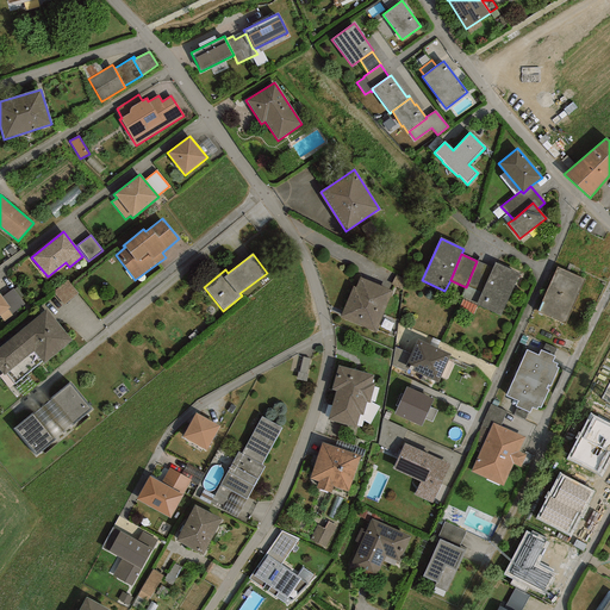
[(477,304),(493,268),(477,261),(466,287),(461,297),(477,304)]
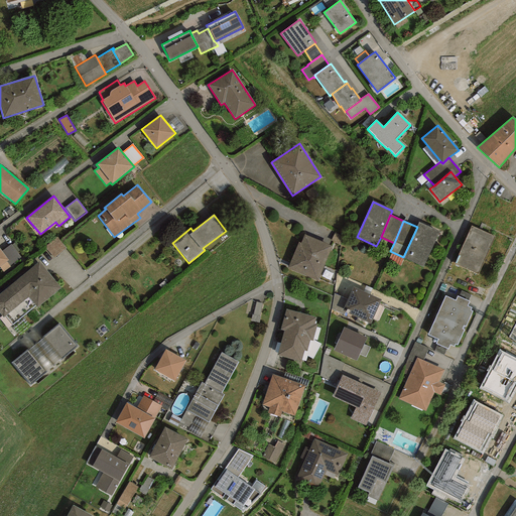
[(439,232),(419,222),(417,227),(403,257),(423,267),(439,232)]
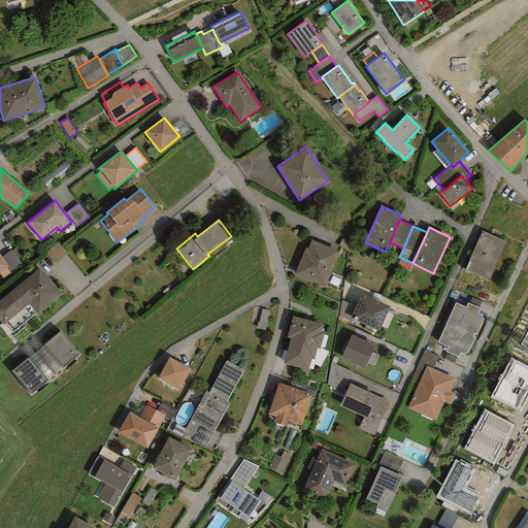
[(506,242),(482,231),(465,270),(490,282),(506,242)]
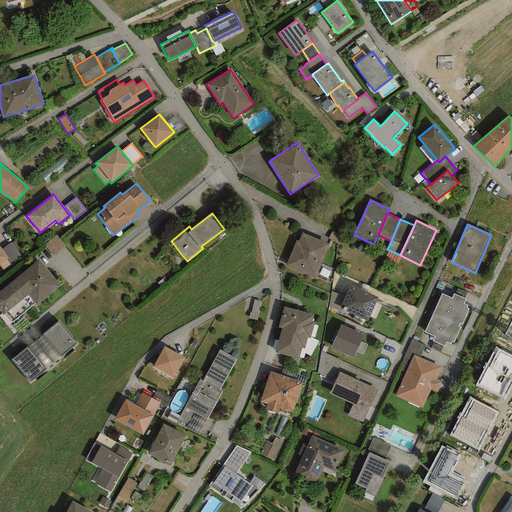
[(315,280),(329,244),(302,233),(298,241),(296,241),(285,266),(315,280)]
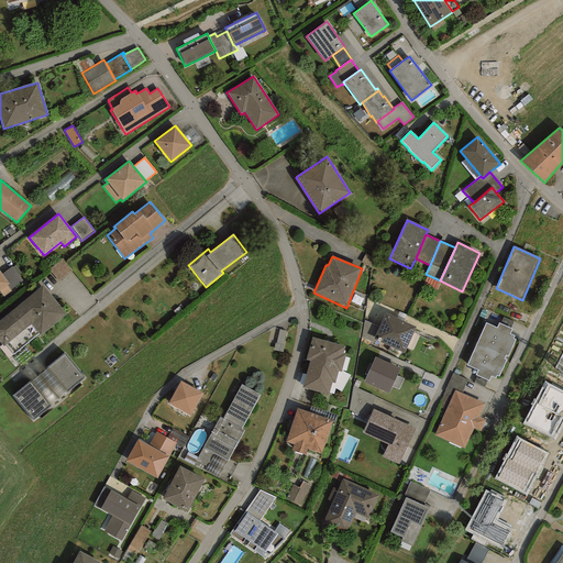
[(73,271),(63,258),(50,269),(59,282),(73,271)]
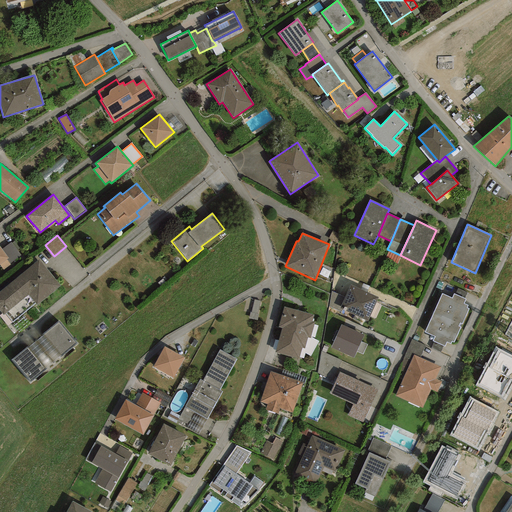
[(11,242),(1,249),(8,258),(6,260),(9,264),(21,255),(11,242)]
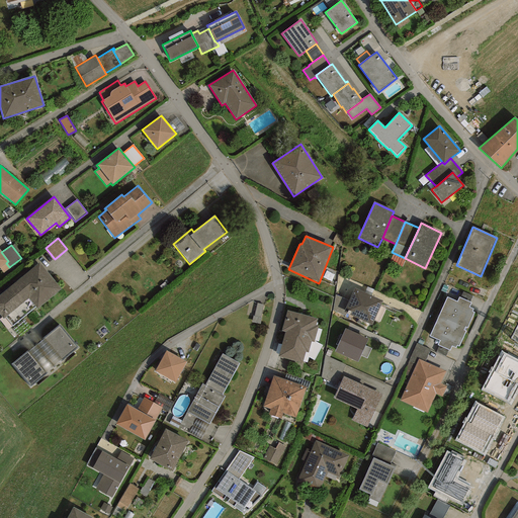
[(10,268),(9,267),(6,263),(0,267),(0,268),(3,273),(10,268)]
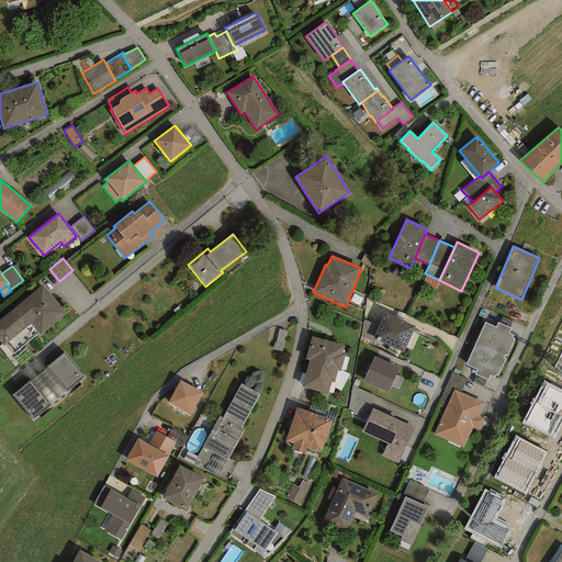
[(40,335),(66,314),(42,285),(0,319),(0,343),(3,347),(6,345),(13,355),(38,334),(40,335)]
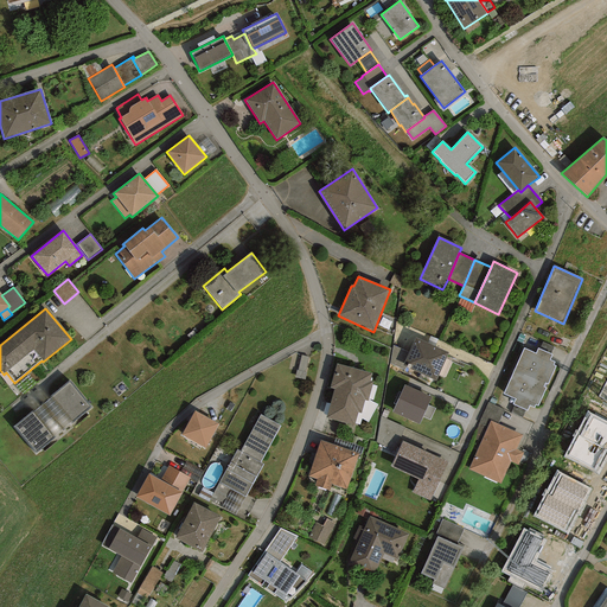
[(435,381),(448,352),(415,338),(408,352),(402,366),(406,368),(435,381)]
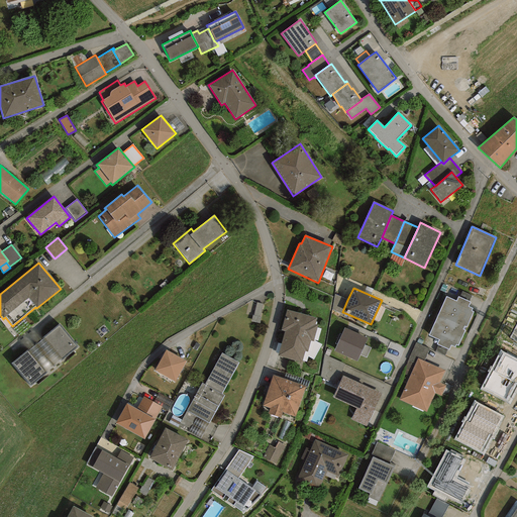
[(342,312),(347,300),(334,294),(332,310),(344,315),(345,313),(342,312)]
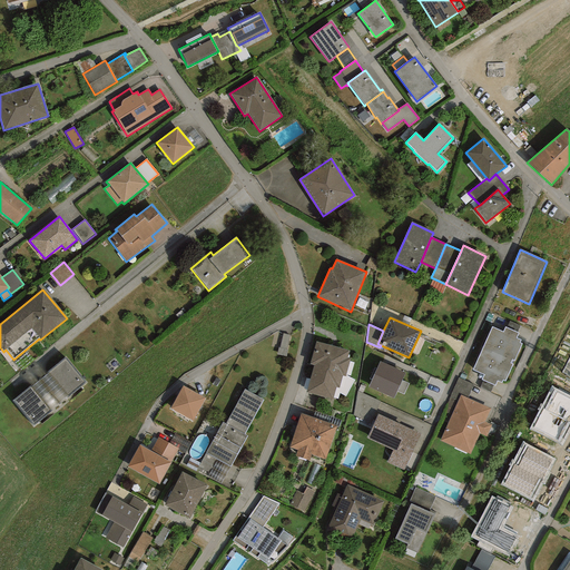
[(502,332),(492,326),(472,370),(483,375),(481,380),(494,385),(497,381),(501,383),(502,381),(504,382),(513,364),(511,363),(512,361),(514,362),(522,344),(520,343),(521,340),(517,337),(519,333),(504,327),(502,332)]
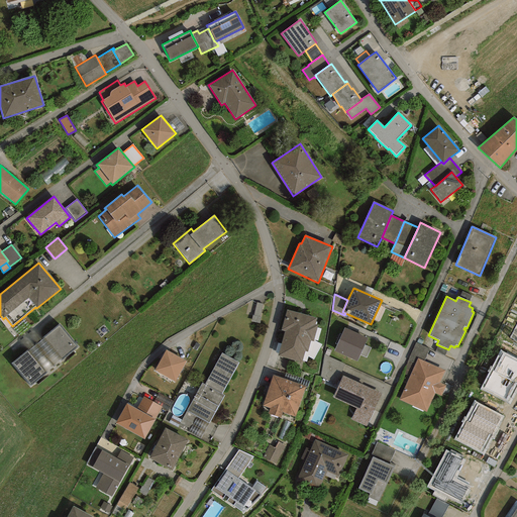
[(316,325),(318,318),(287,310),(282,330),(285,331),(279,355),(301,362),(304,351),(307,351),(310,340),(313,341),(317,325),(316,325)]
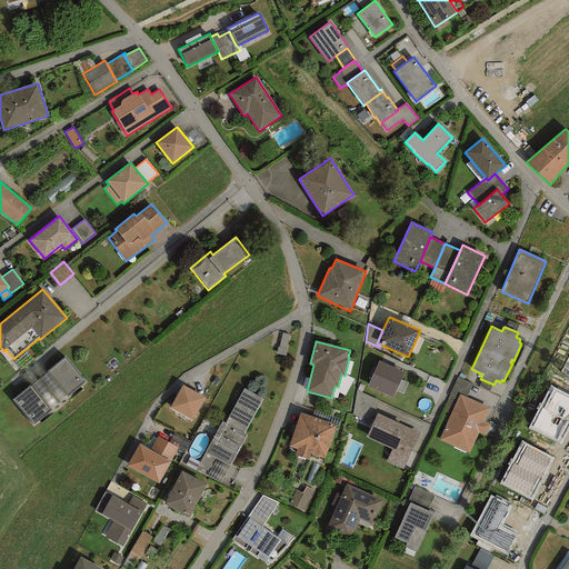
[(65,357),(48,371),(49,372),(68,395),(69,396),(86,382),(65,357)]
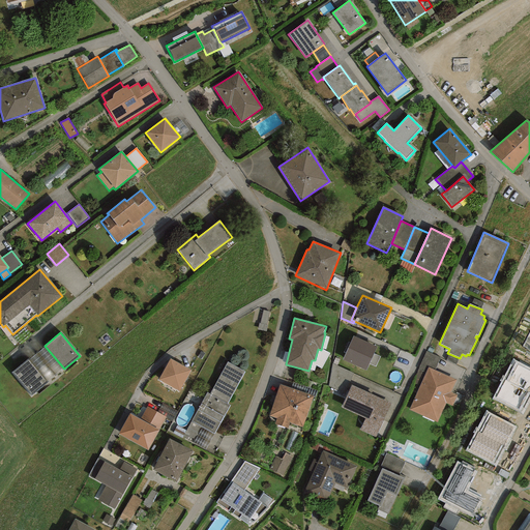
[(376,347),(353,336),(342,360),(365,372),(376,347)]
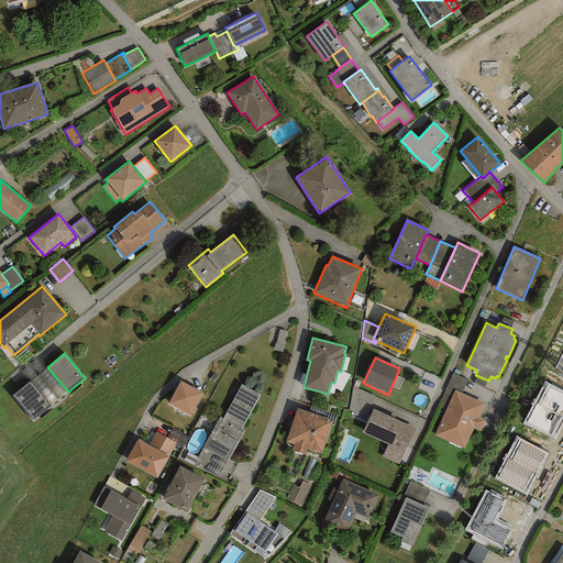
[(48,406),(67,390),(48,368),(30,383),(48,406)]
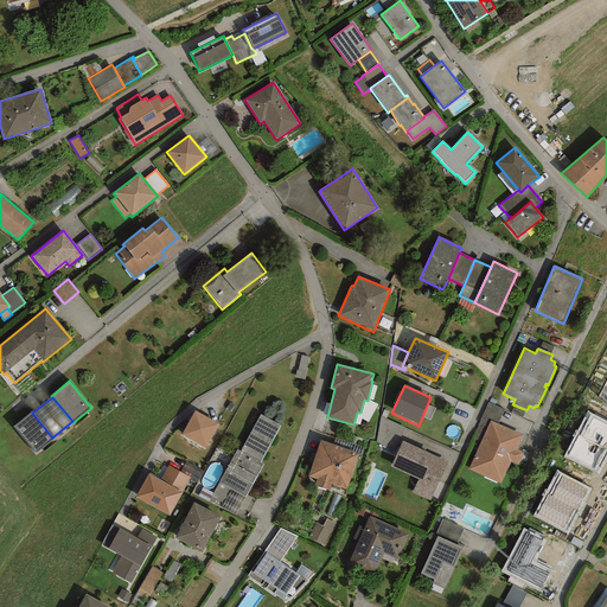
[(498,423),(504,410),(489,403),(479,423),(487,427),(490,420),(498,423)]
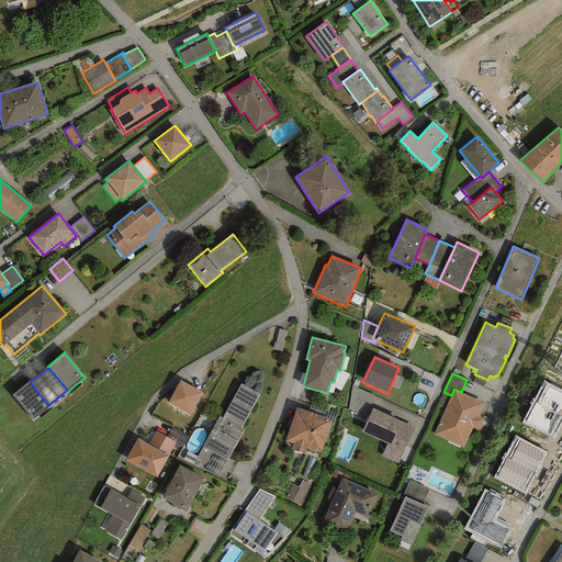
[(202,393),(180,381),(168,403),(190,415),(202,393)]
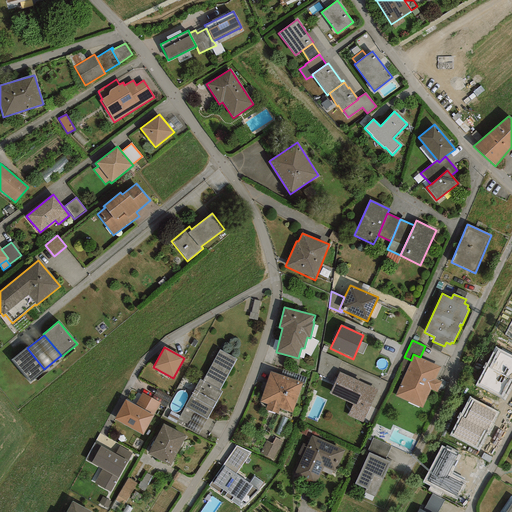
[(505,400),(511,387),(511,355),(496,347),(476,386),(505,400)]
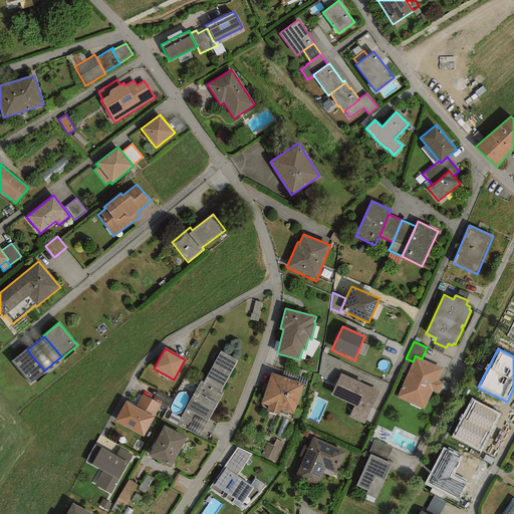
[(30,384),(45,371),(44,370),(27,349),(11,361),(30,384)]
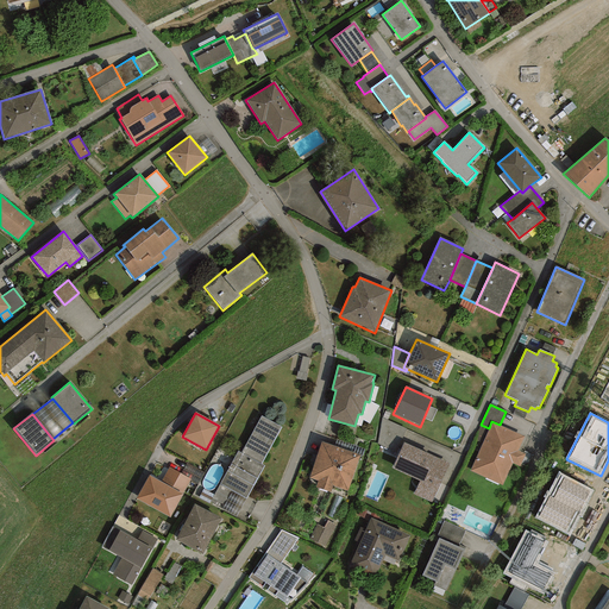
[(281,427),(261,416),(240,453),(238,452),(219,484),(246,498),(264,466),(261,464),(281,427)]
